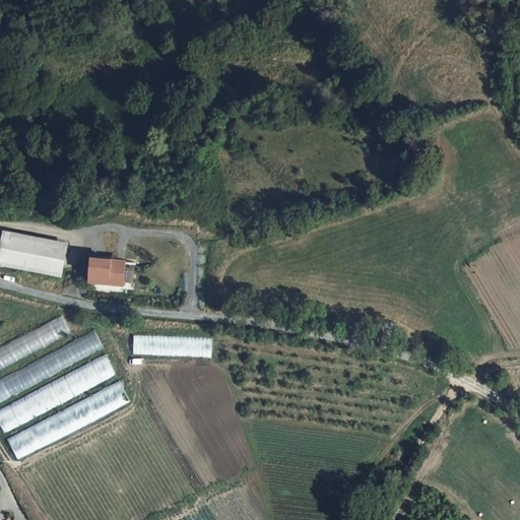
[(67,243),(5,231),(2,243),(0,253),(0,264),(61,276),(67,243)]
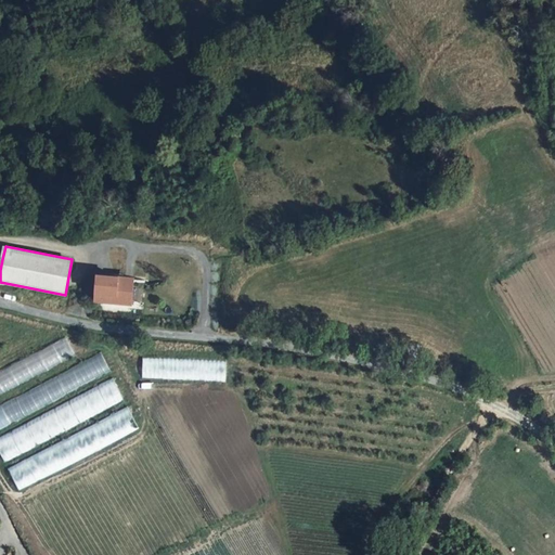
[(92,275),(92,304),(102,304),(102,312),(132,312),(132,275),(92,275)]
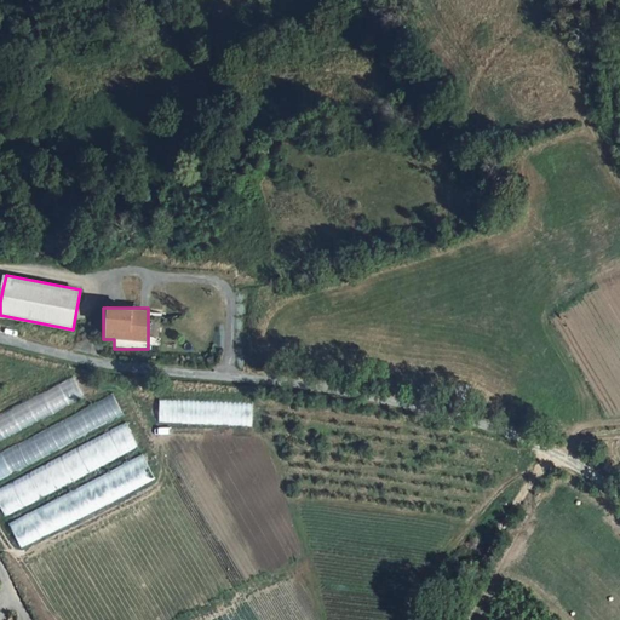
[(115,399),(0,449),(0,474),(125,419),(115,399)]
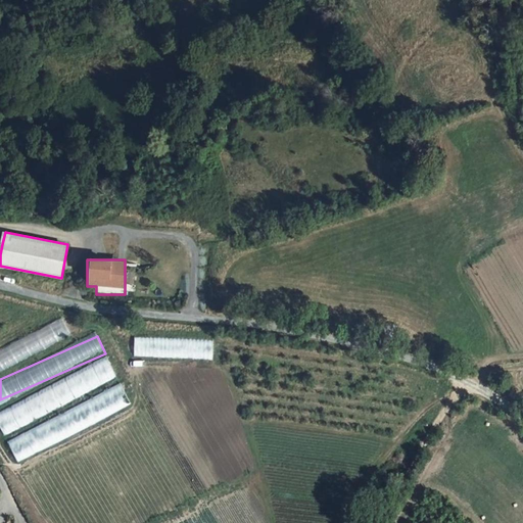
[(134,358),(212,358),(212,338),(134,338),(134,358)]
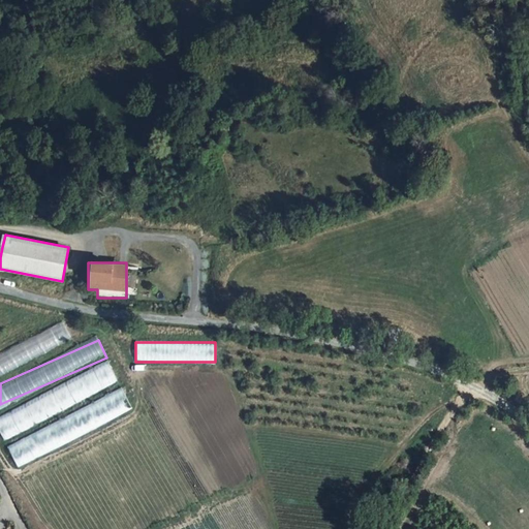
[(0,412),(0,431),(3,437),(118,383),(109,363),(0,412)]
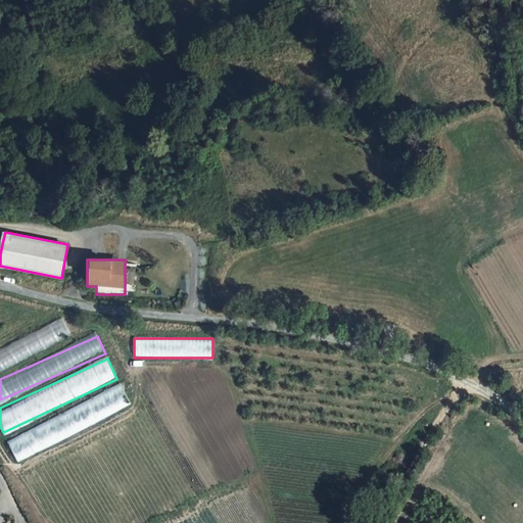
[(122,386),(5,437),(14,459),(131,408),(122,386)]
